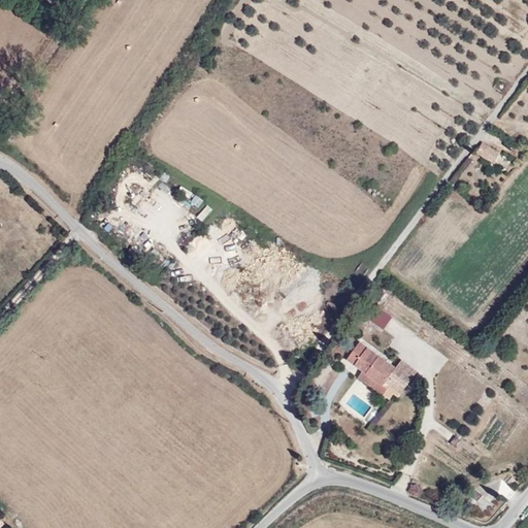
[(489,156),(495,147),(483,139),(476,147),(489,156)]
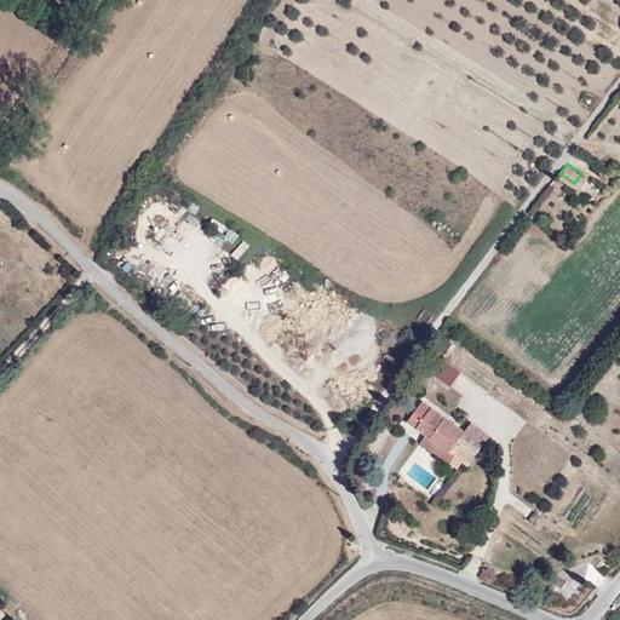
[(229,228),(223,236),(234,242),(239,234),(229,228)]
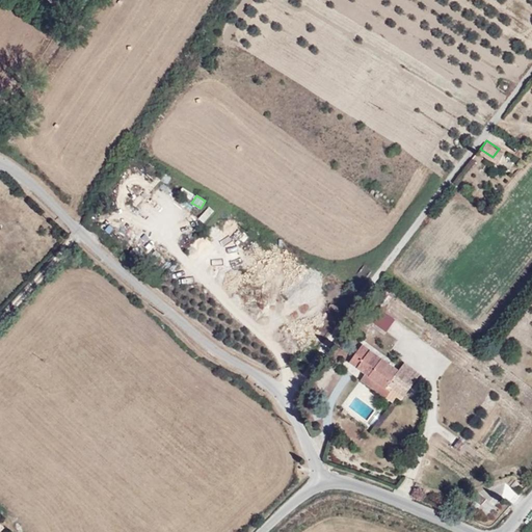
[(137,208),(149,216),(154,210),(141,201),(137,208)]
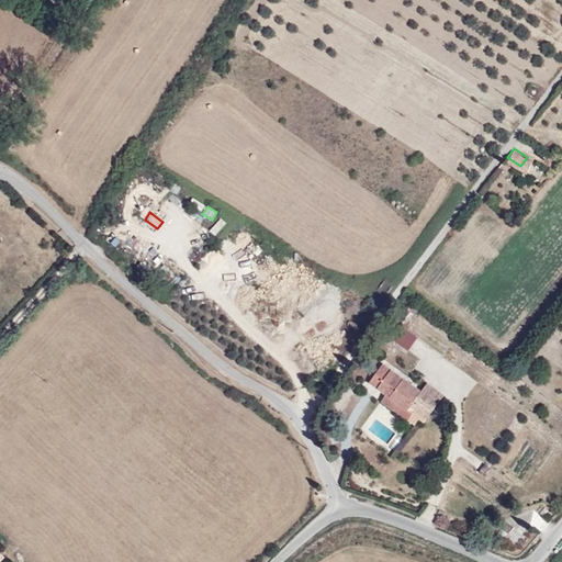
[(215,234),(225,222),(220,217),(210,229),(215,234)]
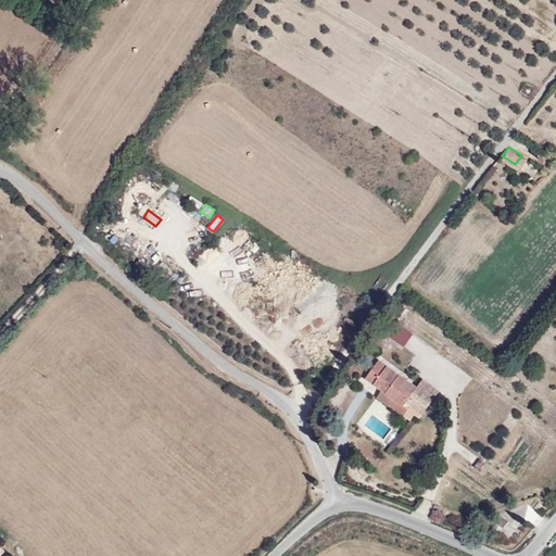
[(378,291),(388,278),(379,272),(369,283),(378,291)]
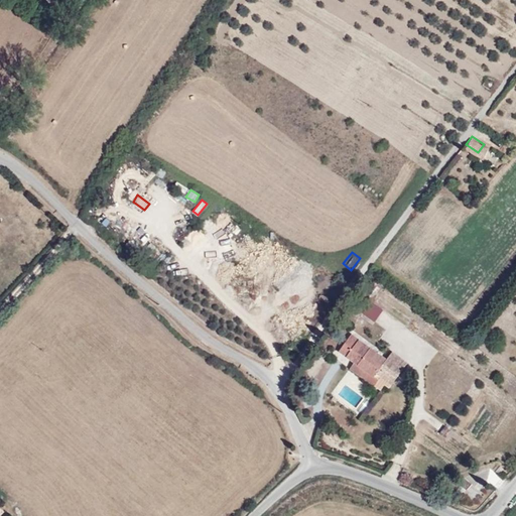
[(365,295),(376,281),(367,274),(356,288),(365,295)]
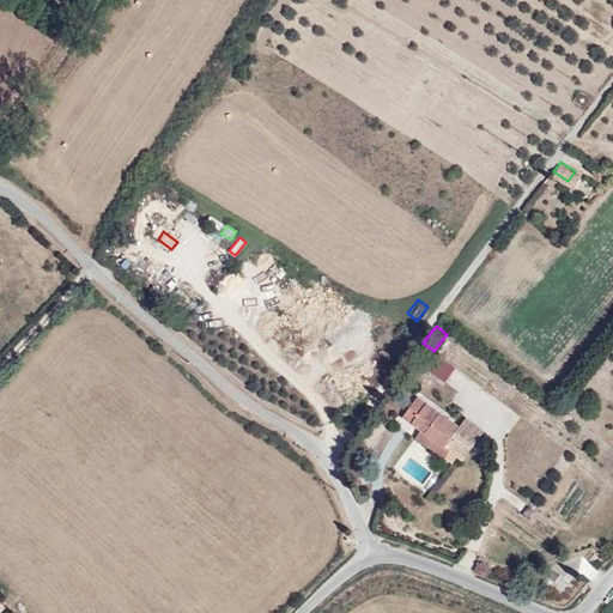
[(443,382),(454,368),(441,357),(430,371),(443,382)]
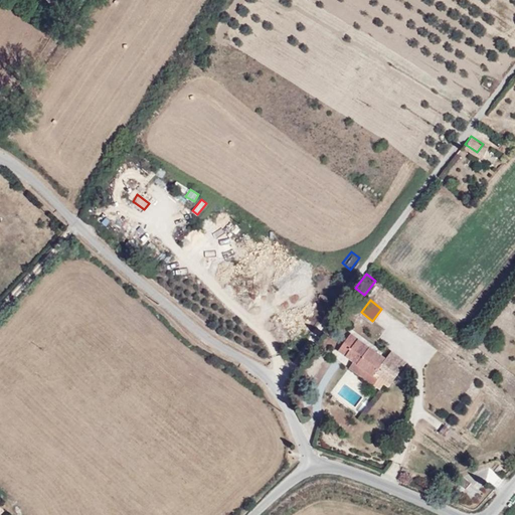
[(377,362),(383,356),(350,329),(335,348),(368,374),(377,362)]
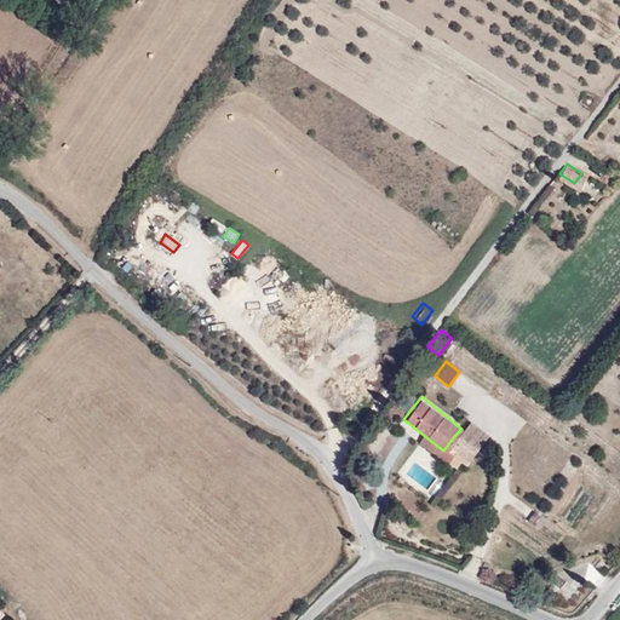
[(454,436),(443,451),(423,434),(418,438),(445,460),(460,441),(454,436)]
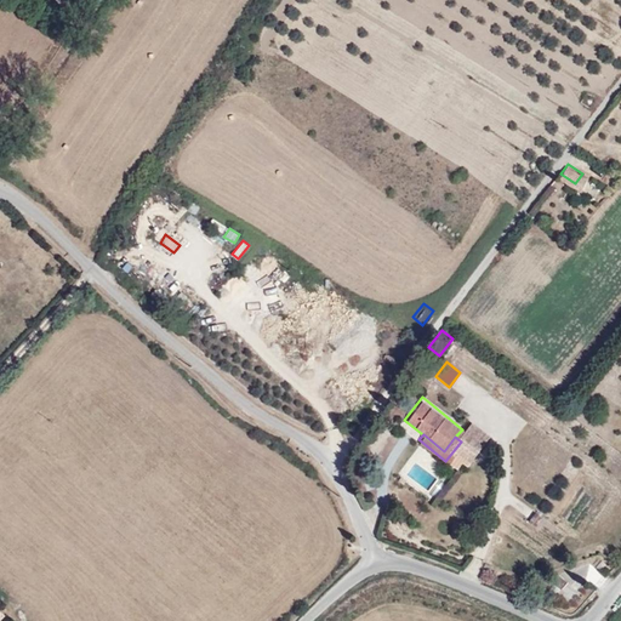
[(533,523),(541,513),(534,508),(525,518),(533,523)]
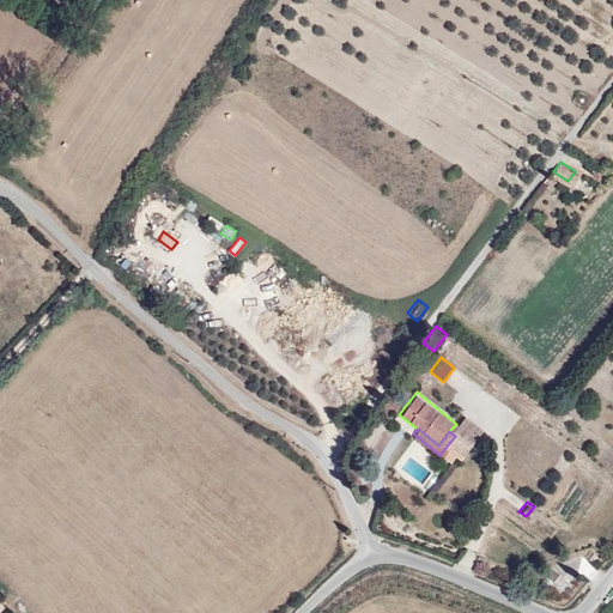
[(560,575),(547,564),(540,571),(553,583),(560,575)]
